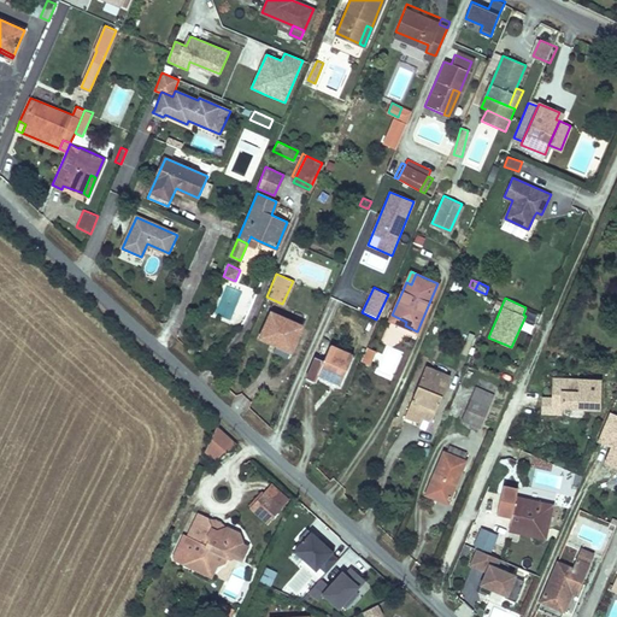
[(271,312),(259,338),(289,351),(300,327),(271,312)]
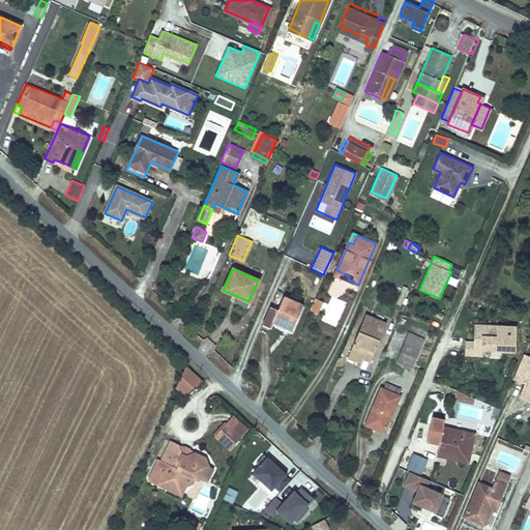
[(336,270),(334,274),(348,280),(349,276),(336,270)]
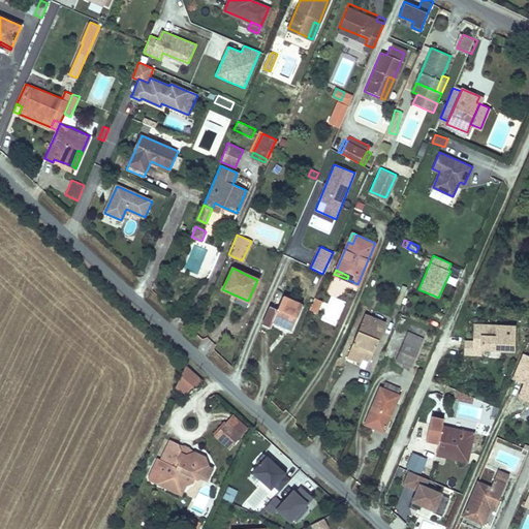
[(270,306),(261,323),(270,328),(273,320),(291,329),(301,305),(282,297),(277,310),(270,306)]
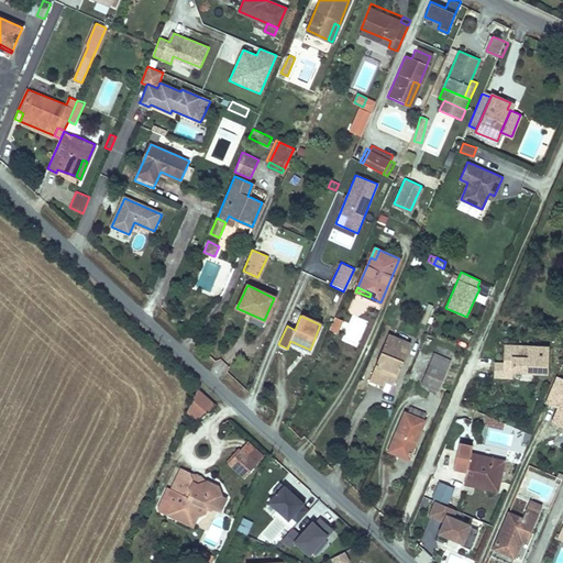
[(343,320),(334,316),(329,330),(338,334),(343,320)]
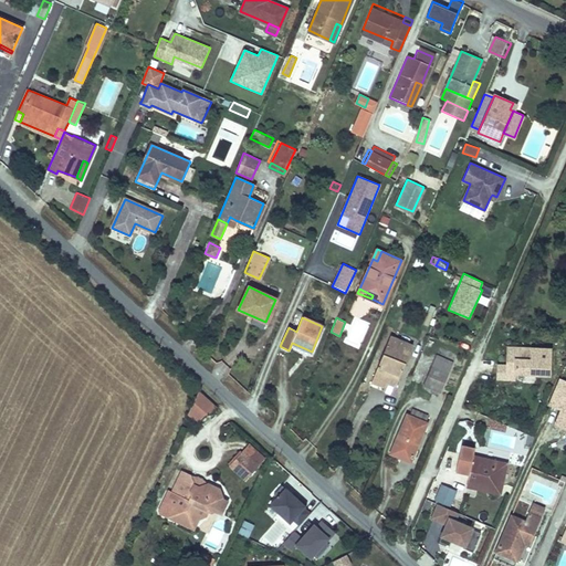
[(390,336),(374,376),(387,383),(396,386),(412,345),(390,336)]
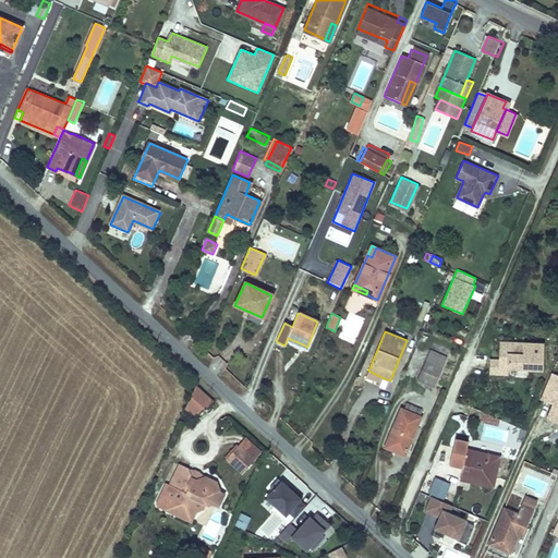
[(508,351),(500,351),(499,361),(490,360),(489,374),(507,375),(507,370),(542,372),(544,346),(508,343),(508,351)]
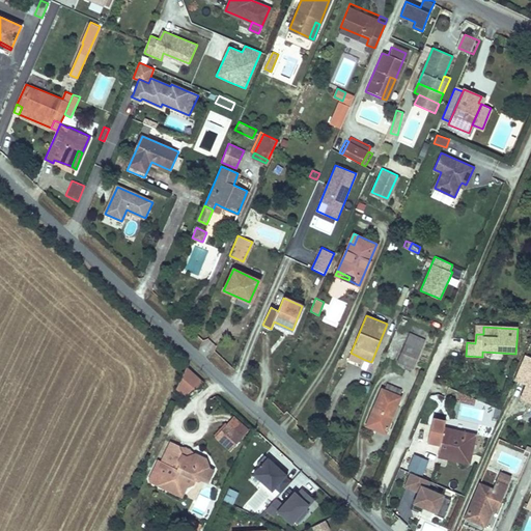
[(411,333),(398,362),(413,368),(425,340),(411,333)]
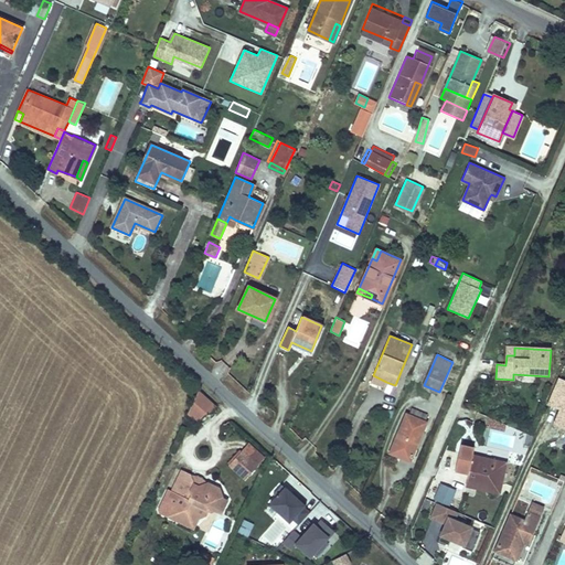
[(221,377),(228,368),(220,361),(213,372),(221,377)]
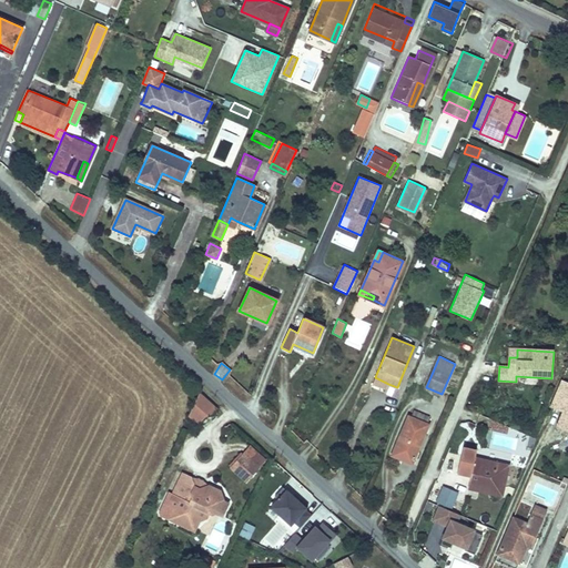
[(388,384),(375,377),(373,383),(386,388),(388,384)]
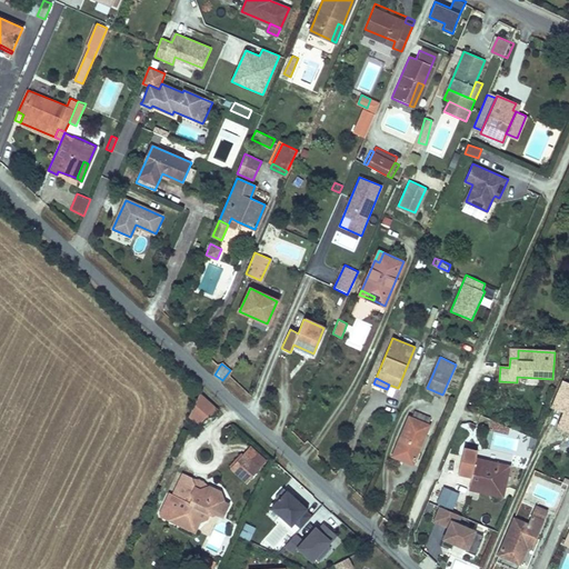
[(199,395),(187,417),(203,426),(216,403),(199,395)]
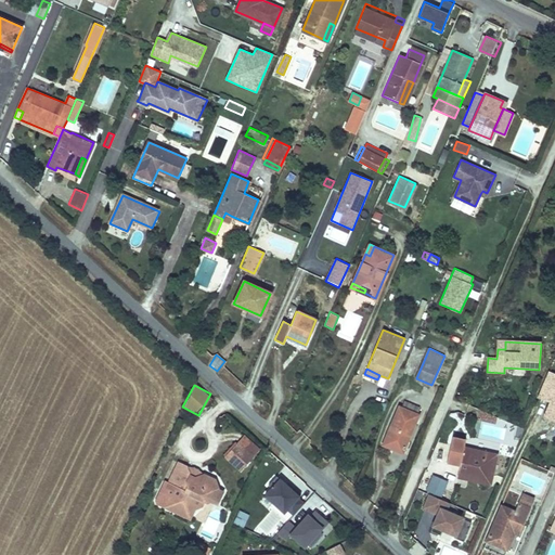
[(554,388),(544,416),(554,420),(554,388)]
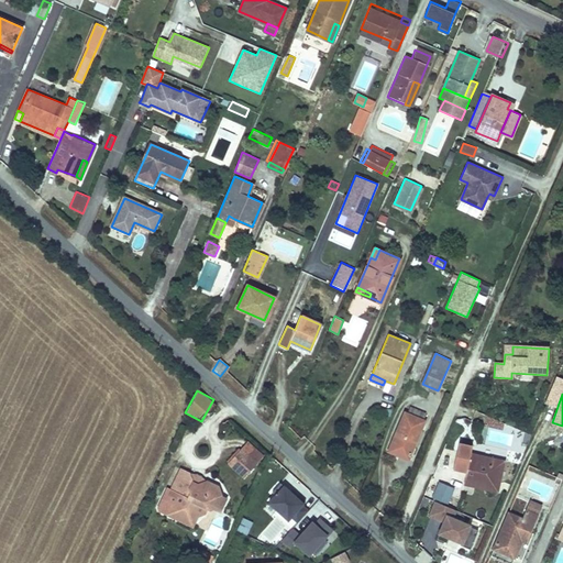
[(406,412),(389,451),(408,459),(424,421),(423,420),(426,414),(410,407),(408,414),(406,412)]
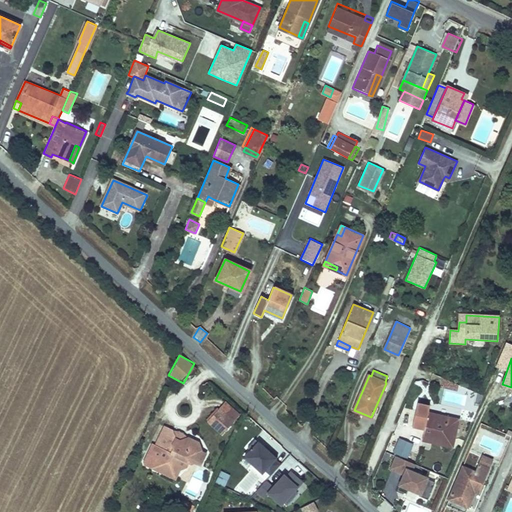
[(224,404),(220,410),(234,422),(239,417),(224,404)]
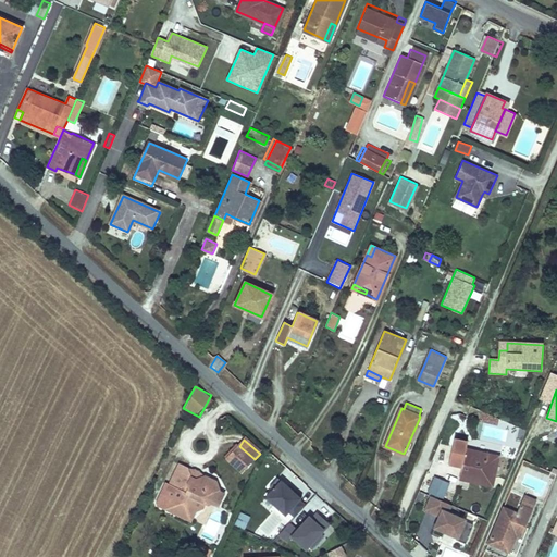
[(462,466),(461,472),(483,477),(481,483),(494,486),(500,456),(467,449),(469,442),(459,440),(454,463),(462,466)]
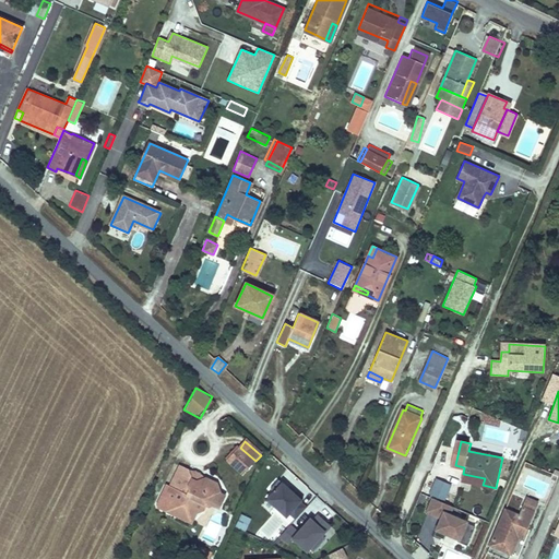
[(228,461),(244,474),(256,461),(240,448),(228,461)]
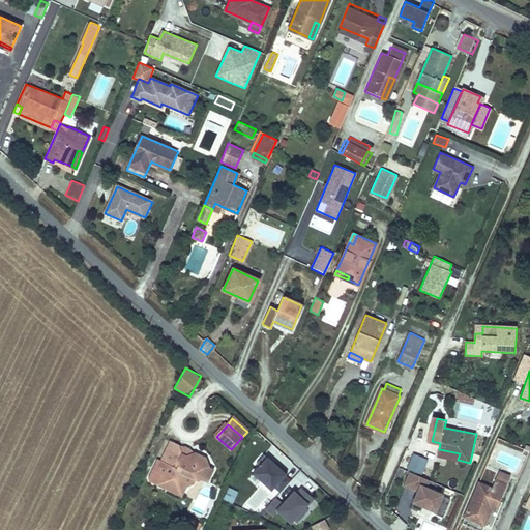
[(169,446),(180,451),(180,448),(180,445),(171,441),(169,446)]
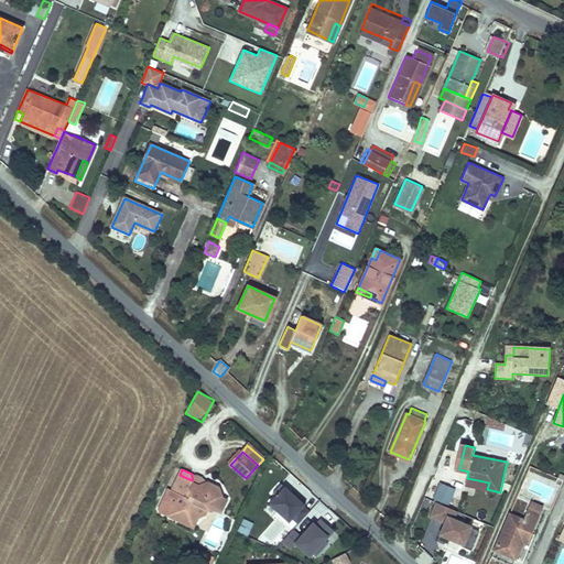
[(180,475),(172,491),(169,490),(160,510),(161,513),(170,518),(191,527),(195,527),(198,519),(196,513),(198,509),(203,508),(208,511),(212,512),(215,511),(221,514),(228,499),(224,497),(220,487),(207,481),(202,481),(198,484),(193,481),(192,480),(180,475)]
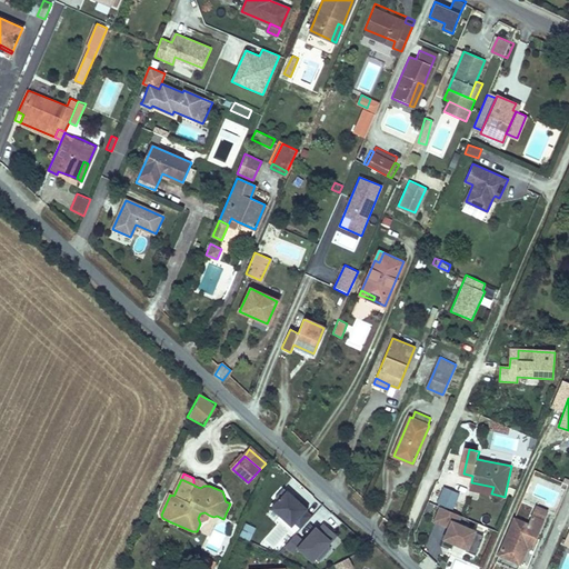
[(195,486),(200,488),(203,486),(203,481),(199,479),(193,481),(193,485),(195,486)]
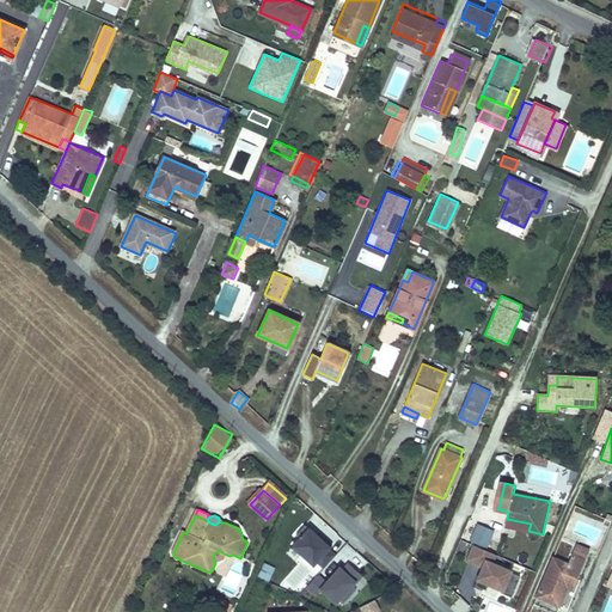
[(507,519),(506,526),(528,531),(531,524),(507,519)]
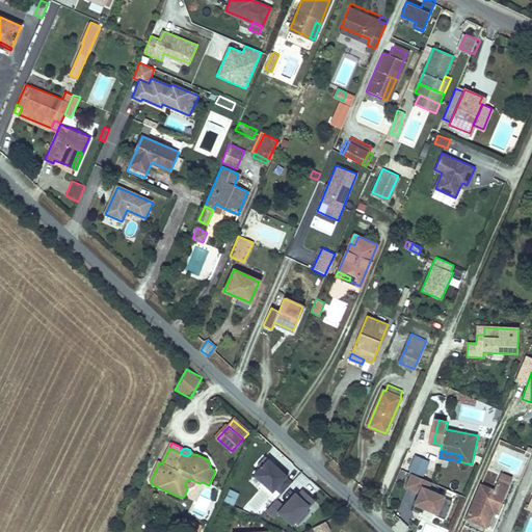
[(282,493),(285,489),(291,482),(285,477),(286,476),(288,474),(281,467),(278,469),(265,456),(257,464),(260,468),(258,471),(254,474),(272,490),(275,487),(282,493)]
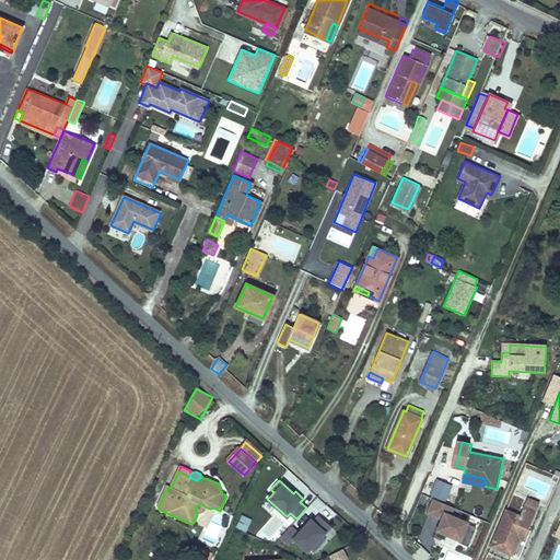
[(438,480),(431,494),(445,501),(452,487),(438,480)]
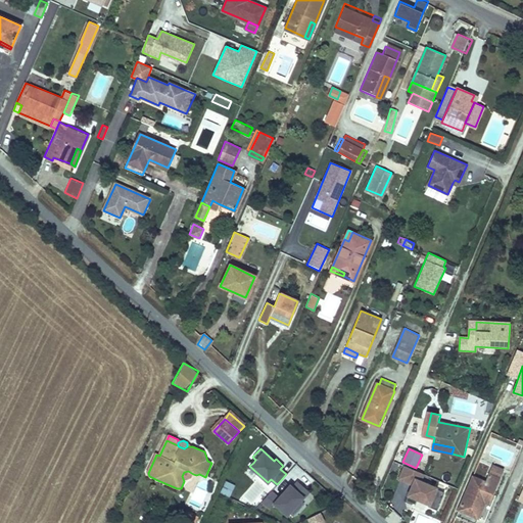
[(443,491),(420,482),(424,474),(406,466),(400,478),(413,484),(409,495),(428,504),(427,506),(435,510),(436,507),(443,491)]
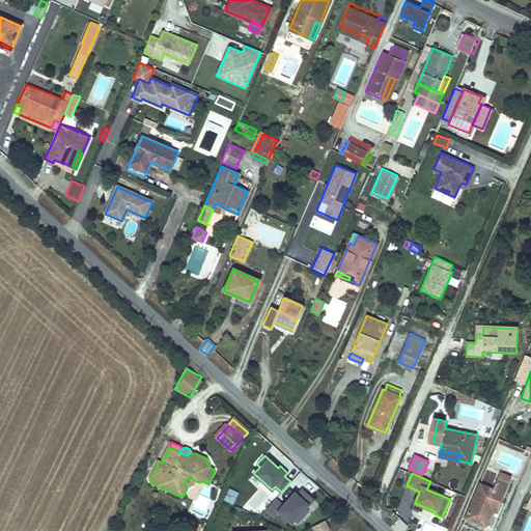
[(512,478),(501,473),(497,480),(509,485),(512,478)]
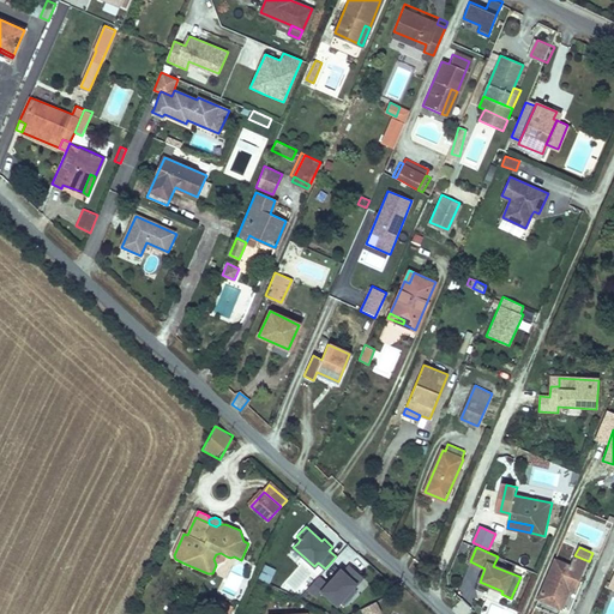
[(227,557),(221,553),(216,554),(214,559),(216,565),(223,563),(227,557)]
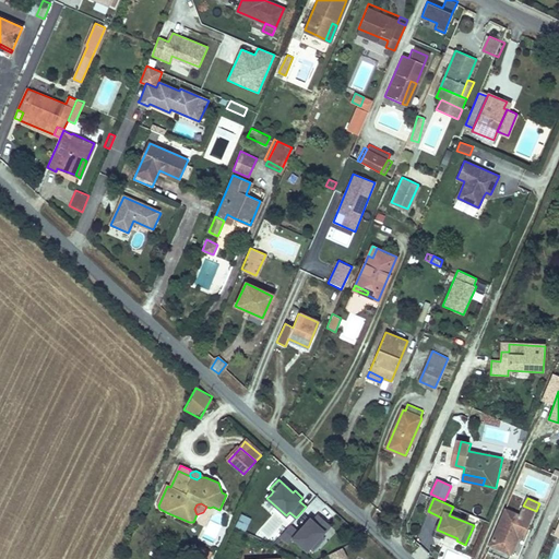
[(491,545),(512,554),(519,537),(521,533),(525,535),(536,511),(523,506),(520,515),(507,509),(491,545)]
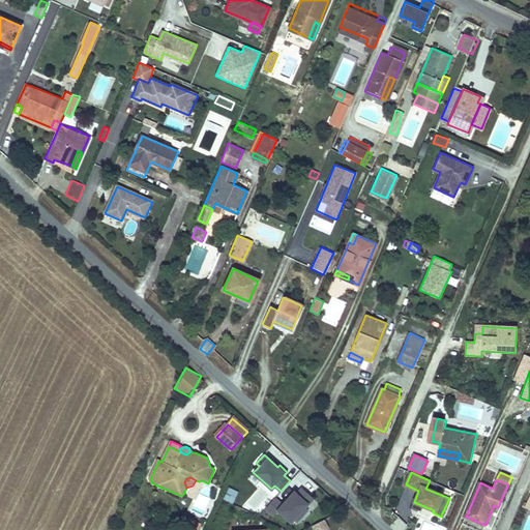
[(278,509),(280,511),(291,521),(305,503),(307,505),(313,499),(312,497),(300,488),(295,494),(293,493),(282,505),(274,499),(270,503),(266,507),(273,514),(278,509)]
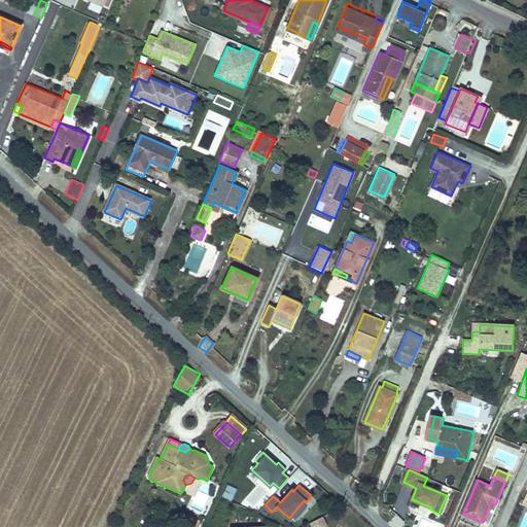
[(235,490),(226,487),(222,497),(230,500),(235,490)]
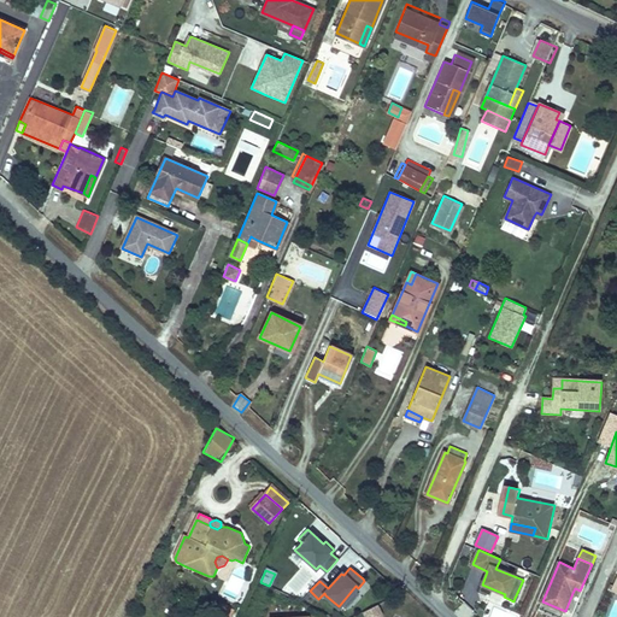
[(457,612),(463,616),(472,616),(476,612),(463,603),(457,612)]
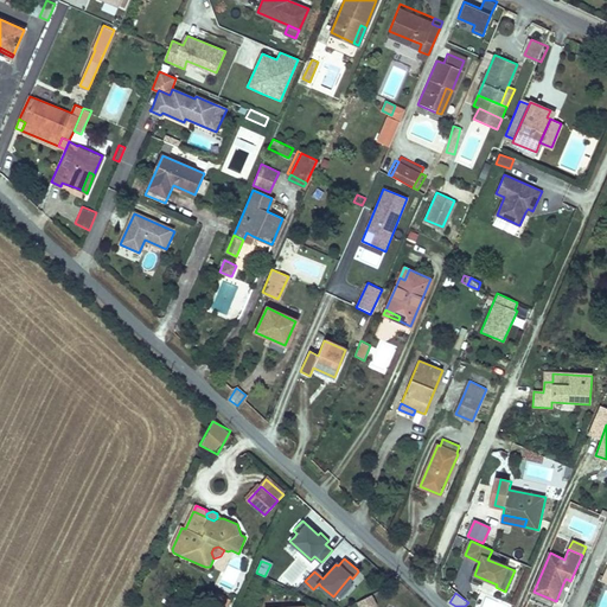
[(215,601),(225,606),(229,602),(217,596),(215,601)]
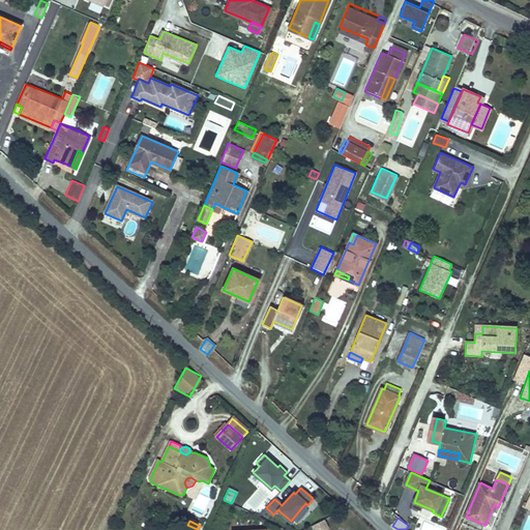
[(324,529),(320,521),(308,526),(310,529),(324,529)]
